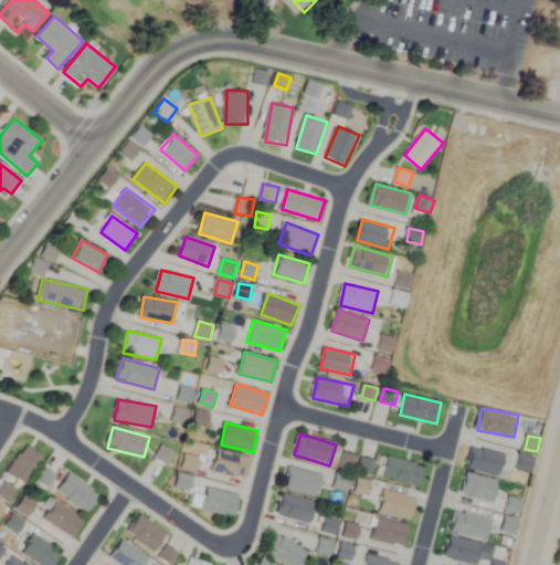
[(45,458),(27,445),(8,473),(27,485),(45,458)]
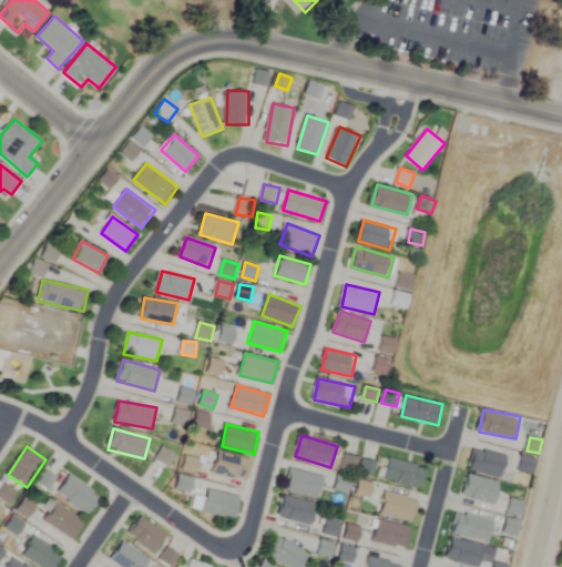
[(159,458),(163,462),(166,456),(172,459),(175,455),(165,448),(159,458)]
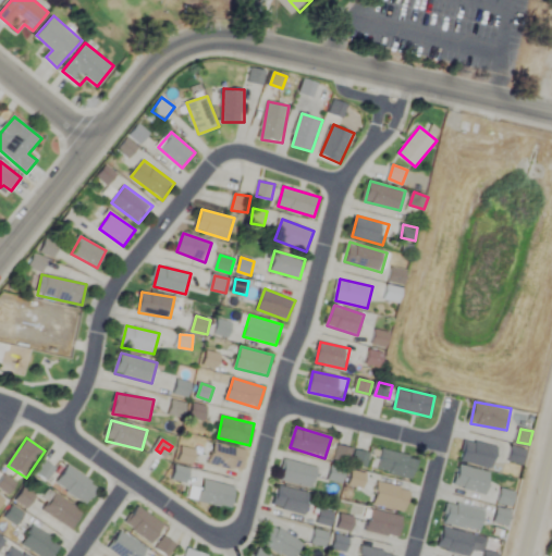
[(463,461),(494,468),(499,447),(467,441),(463,461)]
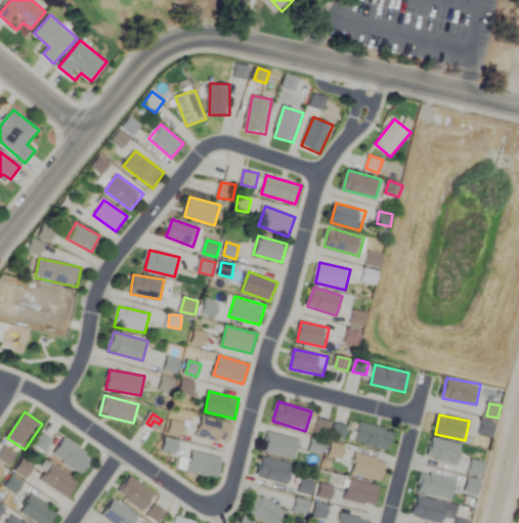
[(228,444),(233,424),(203,416),(198,435),(228,444)]
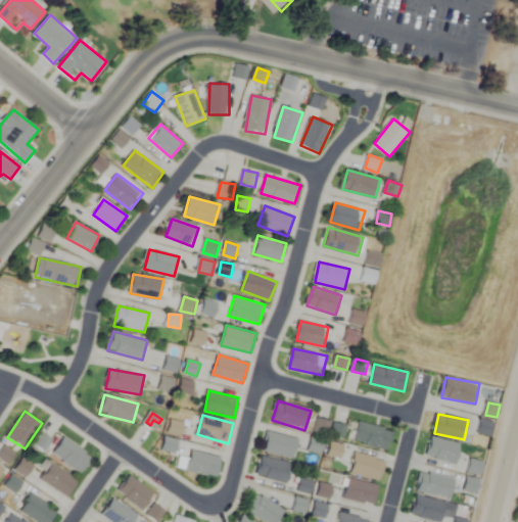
[(182,436),(185,423),(173,420),(169,432),(182,436)]
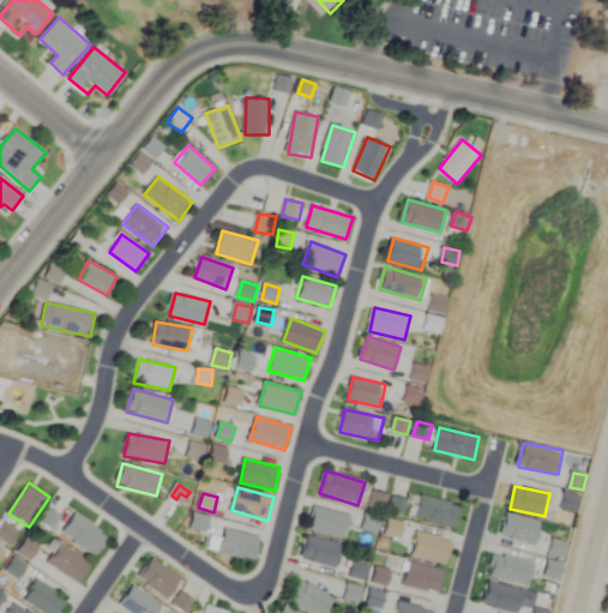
[(578,496),(565,494),(565,509),(578,510),(578,496)]
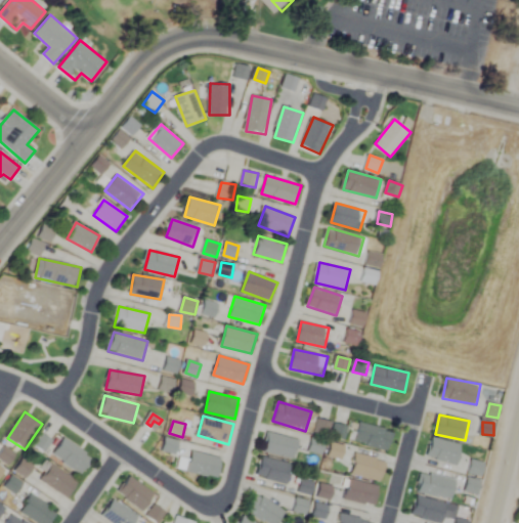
[(355,442),(389,450),(394,431),(360,423),(355,442)]
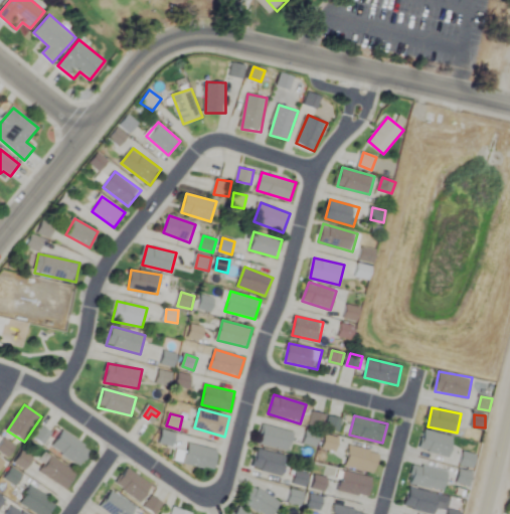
[(291,452),(296,433),(265,424),(260,444),(291,452)]
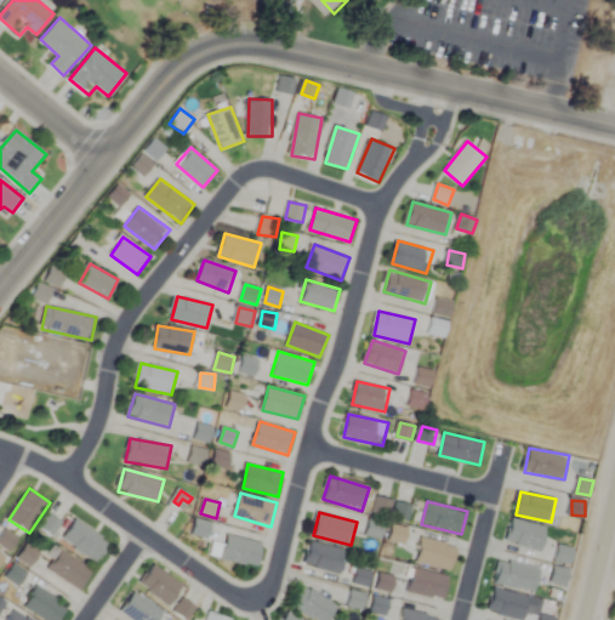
[(55,536),(64,523),(50,513),(41,527),(55,536)]
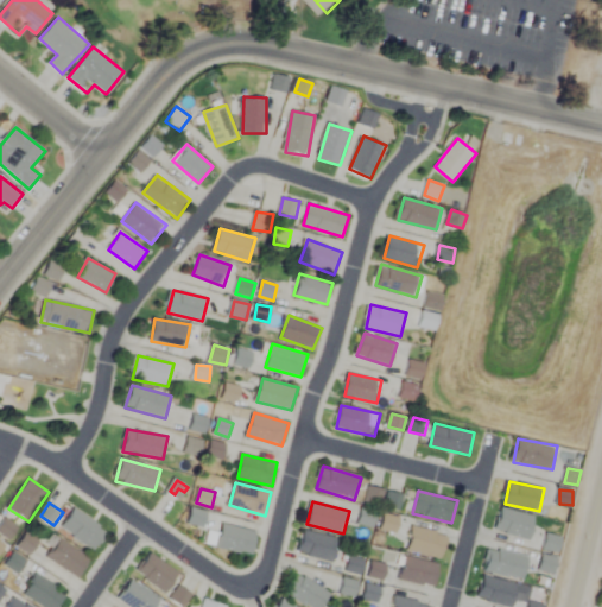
[(538,517),(504,507),(496,530),(531,539),(538,517)]
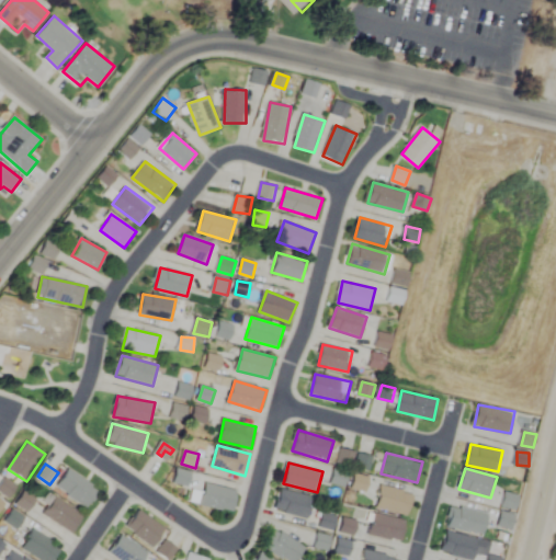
[(189,487),(192,473),(179,469),(174,483),(189,487)]
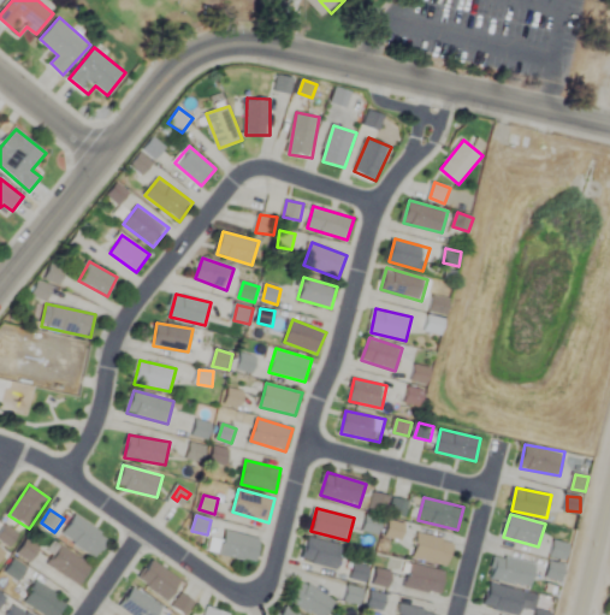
[(365,530),(379,534),(384,521),(371,515),(365,530)]
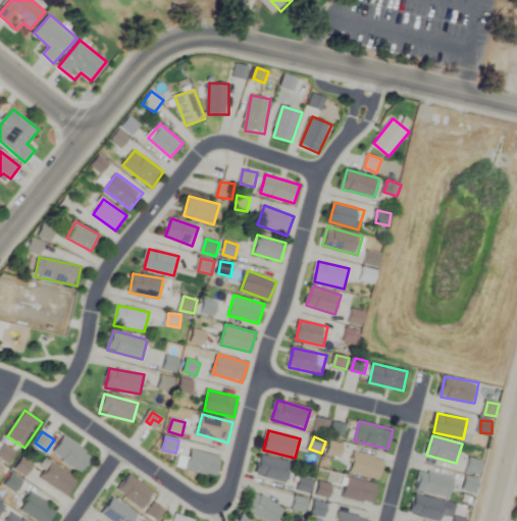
[(53,455),(85,473),(95,455),(63,437),(53,455)]
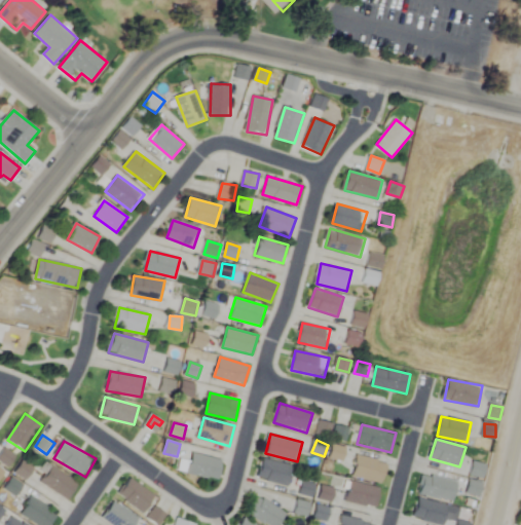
[(0,456),(0,461),(10,467),(17,455),(5,448),(0,456)]
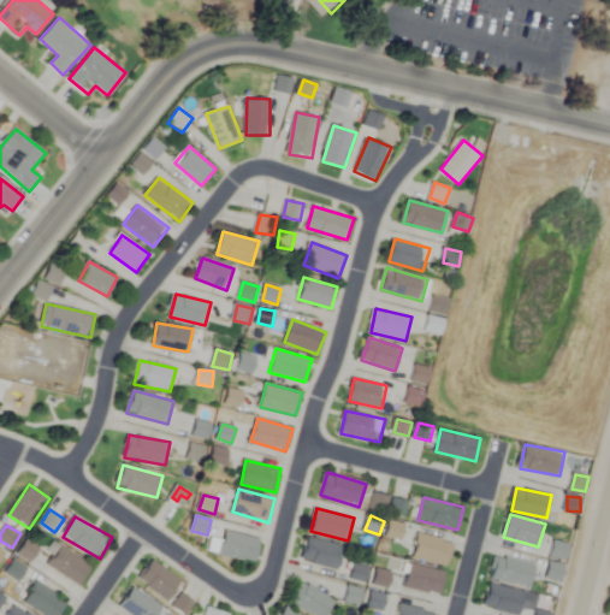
[(261,539),(226,531),(220,554),(255,563),(261,539)]
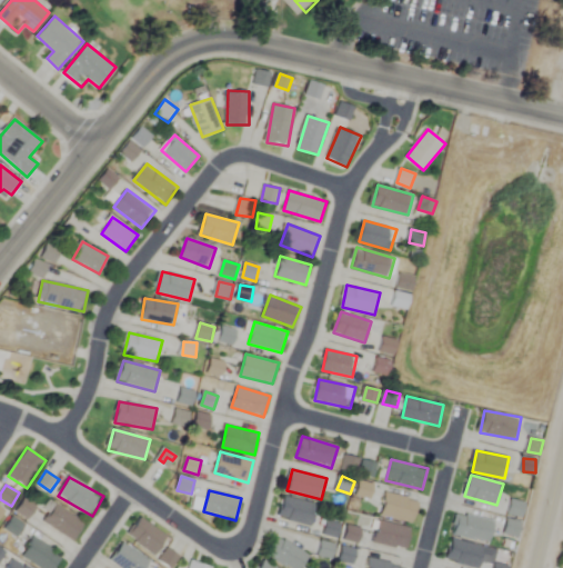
[(382,515),(414,522),(420,500),(388,492),(382,515)]
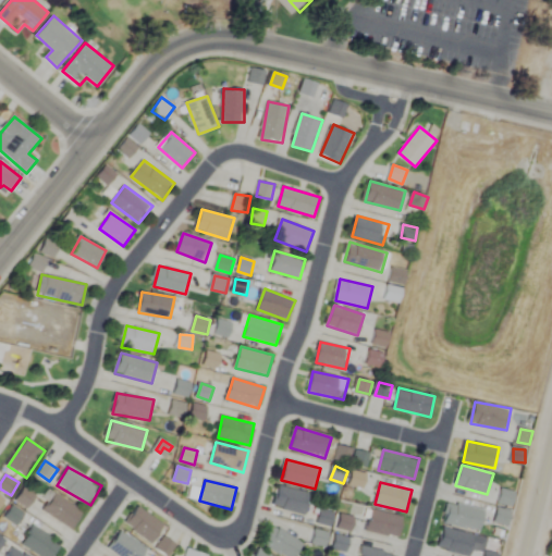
[(274,506),(306,514),(310,494),(280,485),(274,506)]
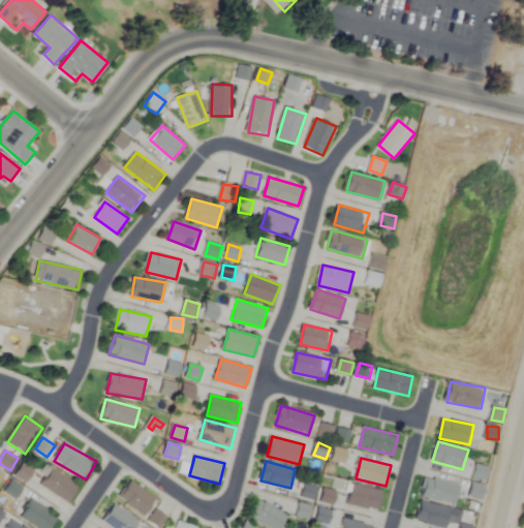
[(16,474),(27,484),(36,470),(25,462),(16,474)]
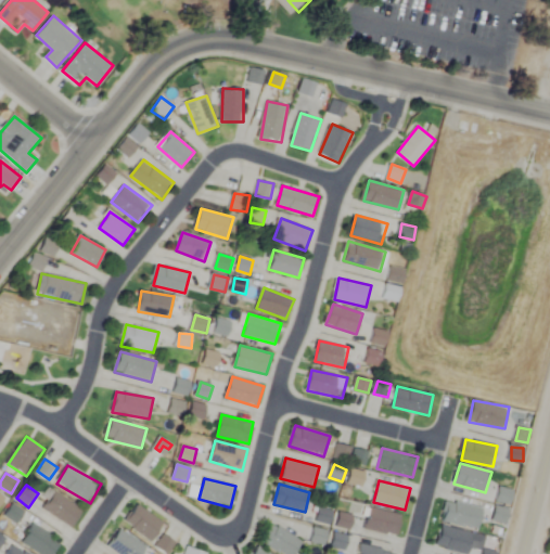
[(45,509),(73,528),(85,511),(56,491),(45,509)]
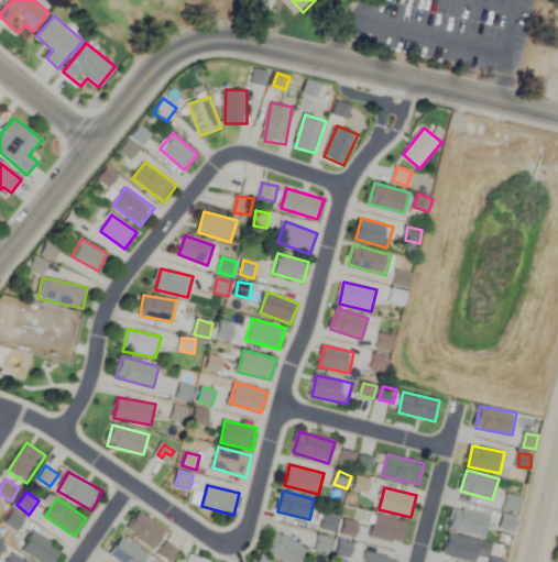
[(492,517),(456,507),(450,527),(487,538),(492,517)]
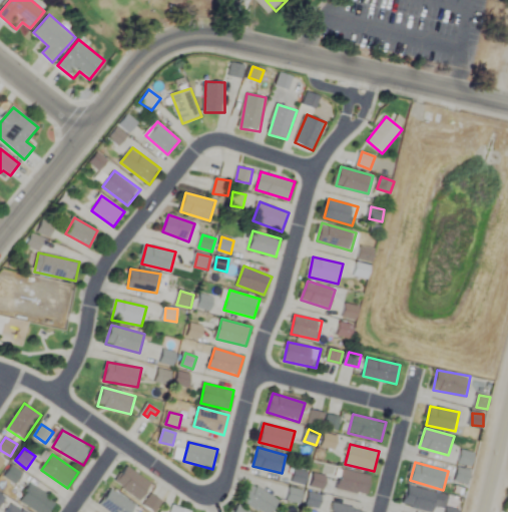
[(140,501),(152,484),(128,466),(116,482),(140,501)]
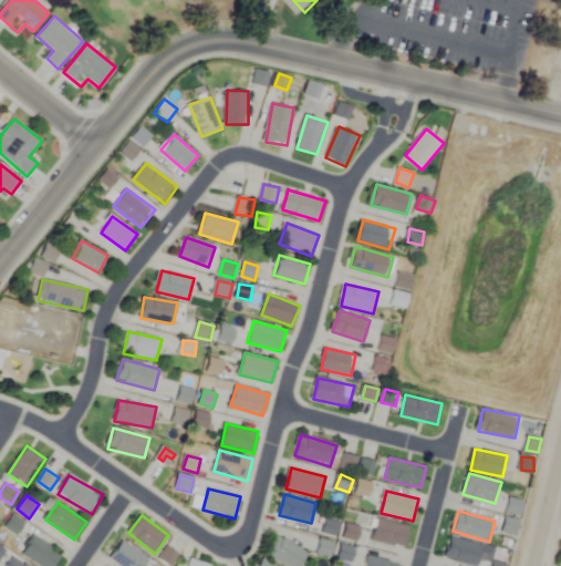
[(339,537),(342,522),(328,518),(324,534),(339,537)]
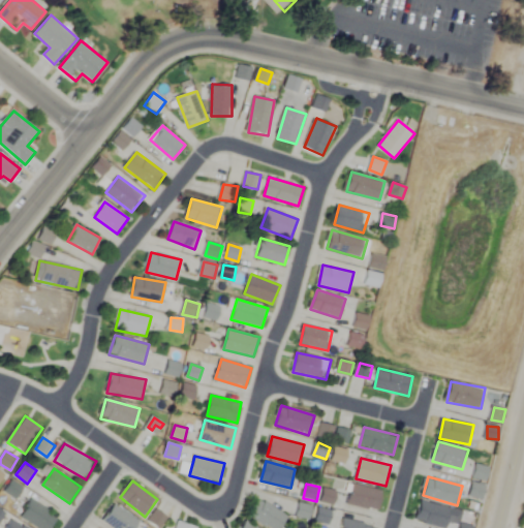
[(349,503),(379,510),(384,491),(353,484),(349,503)]
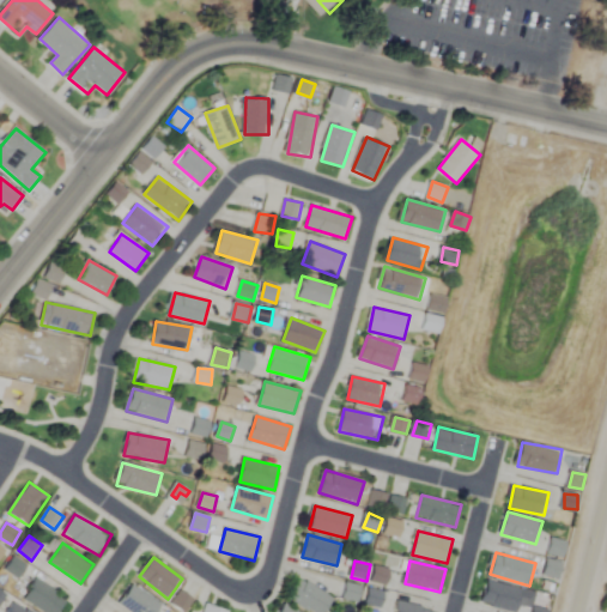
[(327,611),(335,597),(298,577),(287,599),(313,611),(327,611)]
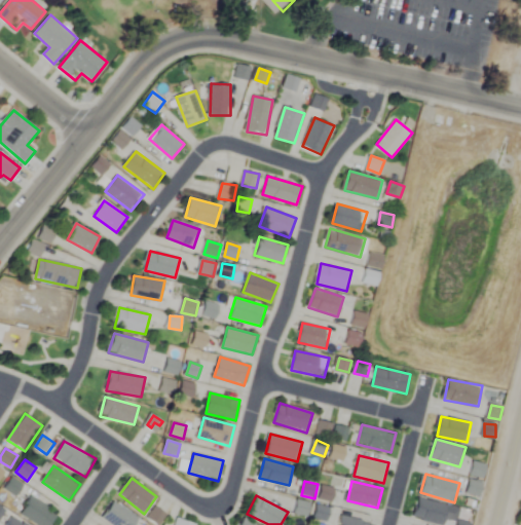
[(22,514),(38,524),(50,524),(59,514),(33,496),(22,514)]
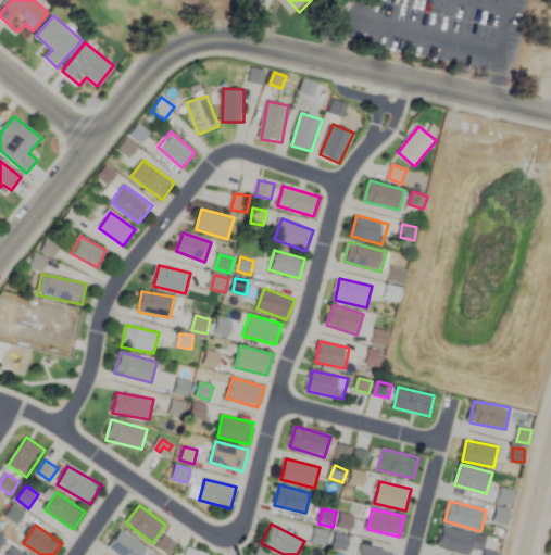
[(468,554),(475,537),(446,527),(438,546),(464,554),(468,554)]
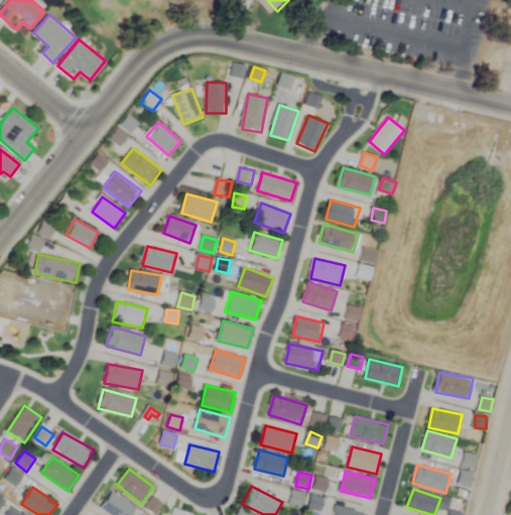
[(289,504),(303,508),(307,494),(294,490),(289,504)]
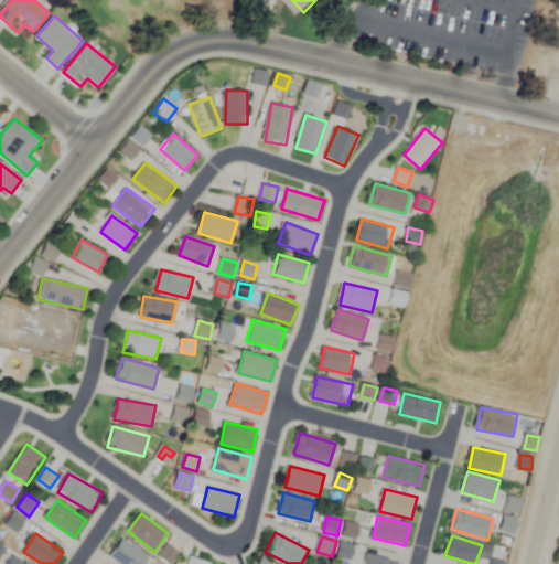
[(121,563),(147,563),(151,559),(122,539),(110,556),(121,563)]
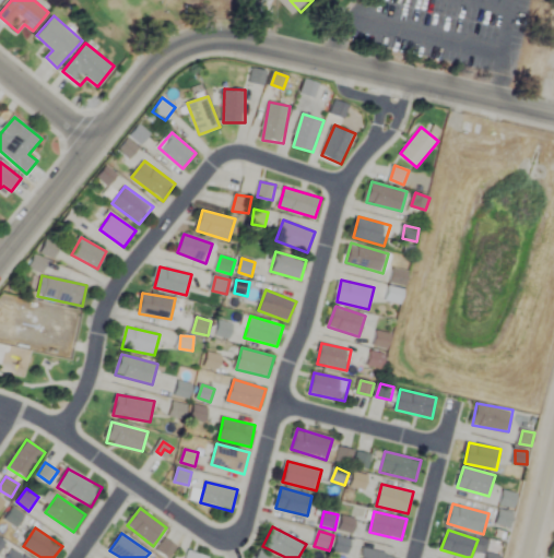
[(158,550),(167,557),(172,557),(179,548),(167,538),(158,550)]
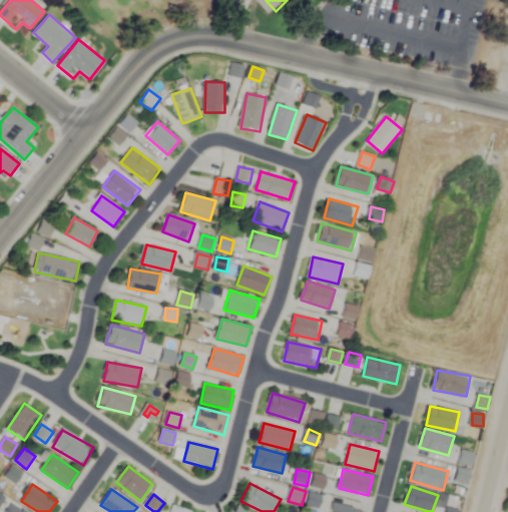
[(309,505),(319,508),(322,497),(312,494),(309,505)]
